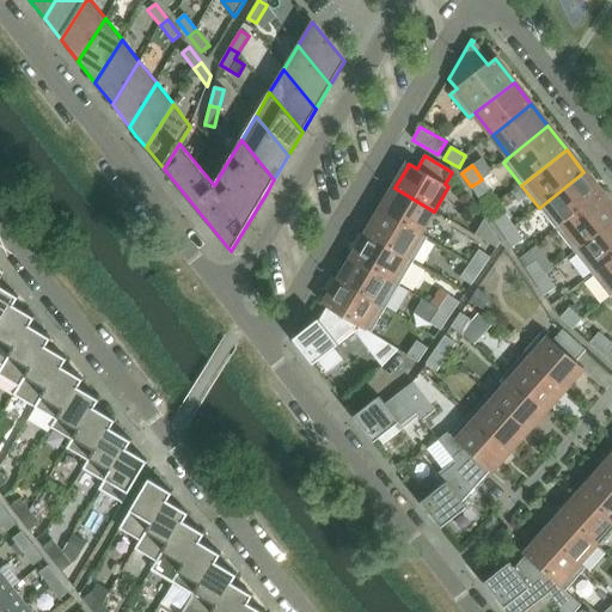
[(557,230),(601,195),(583,172),(539,208),(557,230)]
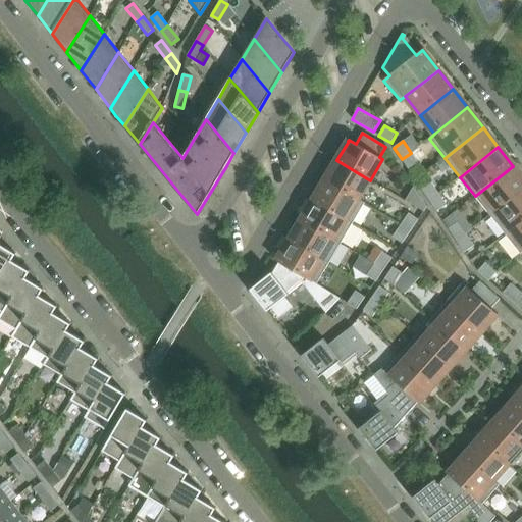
[(419,165),(411,153),(402,159),(410,171),(419,165)]
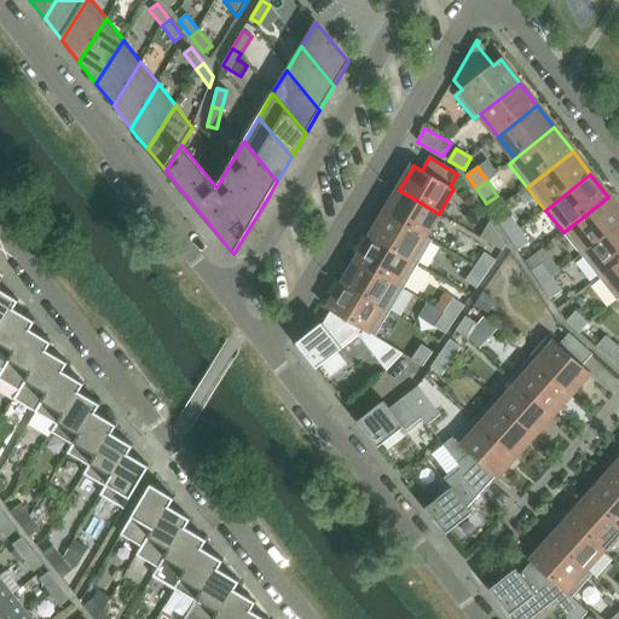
[(439,214),(399,190),(386,213),(426,237),(439,214)]
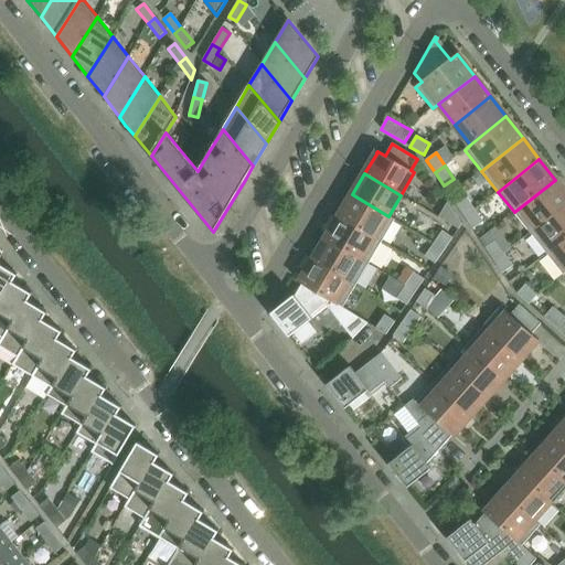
[(531,233),(564,205),(564,191),(555,180),(514,212),(531,233)]
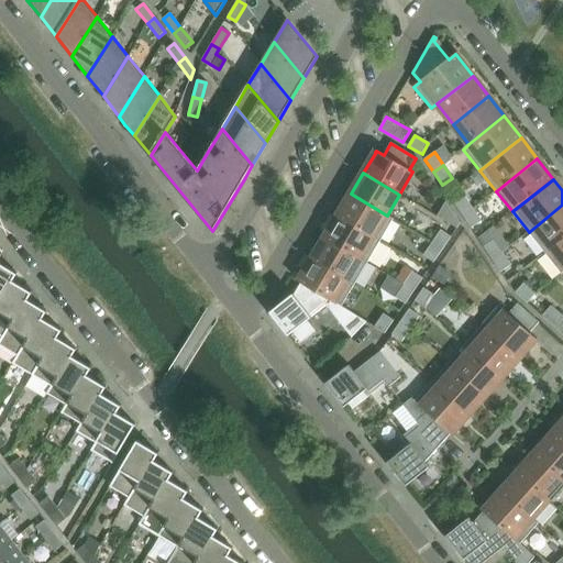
[(394,220),(387,216),(351,194),(338,216),(381,242),(394,220)]
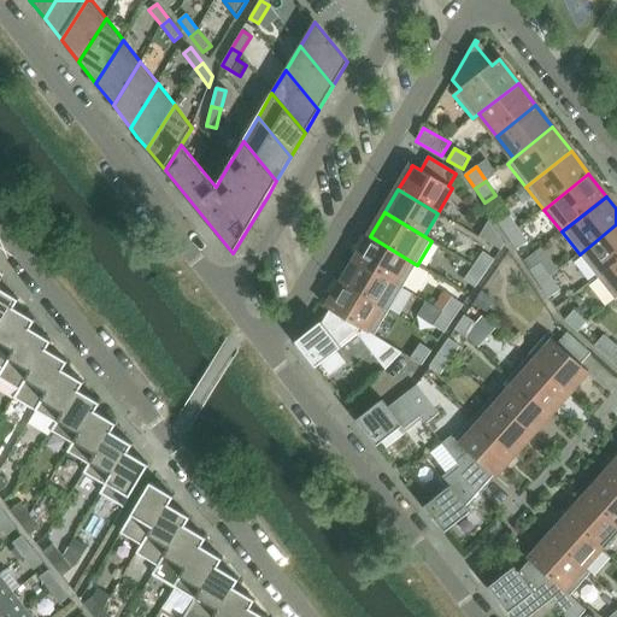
[(518,229),(509,215),(498,222),(507,236),(518,229)]
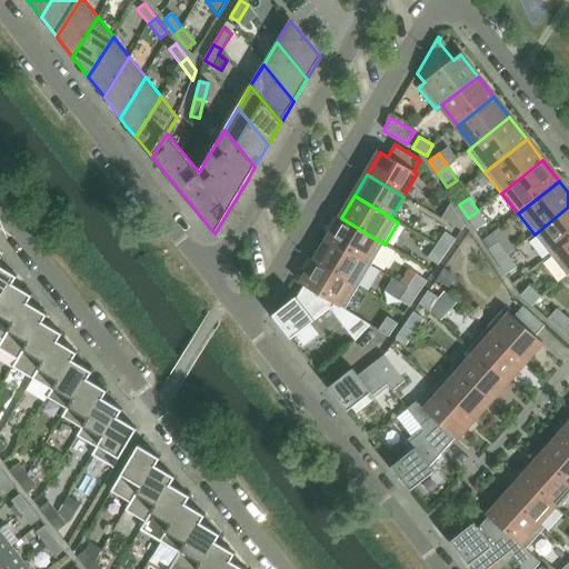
[(550,256),(568,241),(568,207),(535,235),(550,256)]
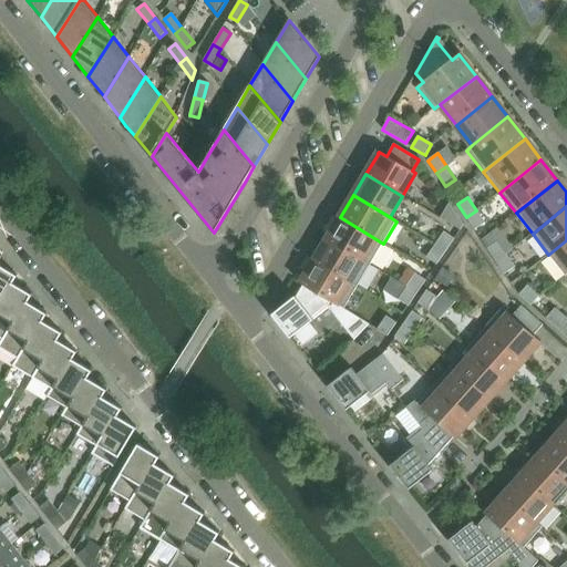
[(485,223),(476,210),(466,217),(474,230),(485,223)]
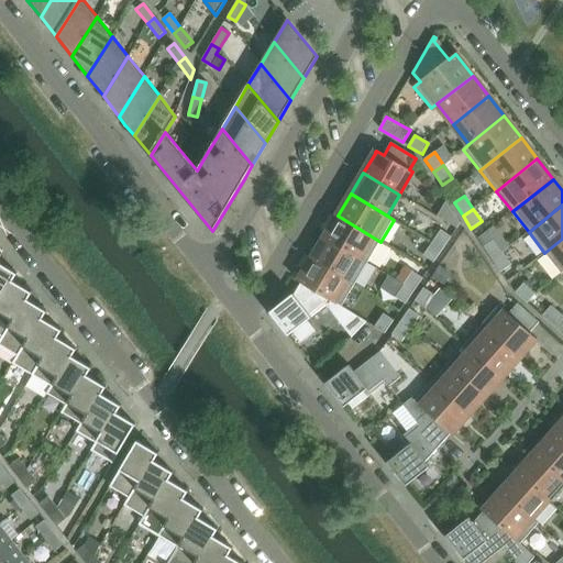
[(381,242),(338,216),(324,238),(367,263),(381,242)]
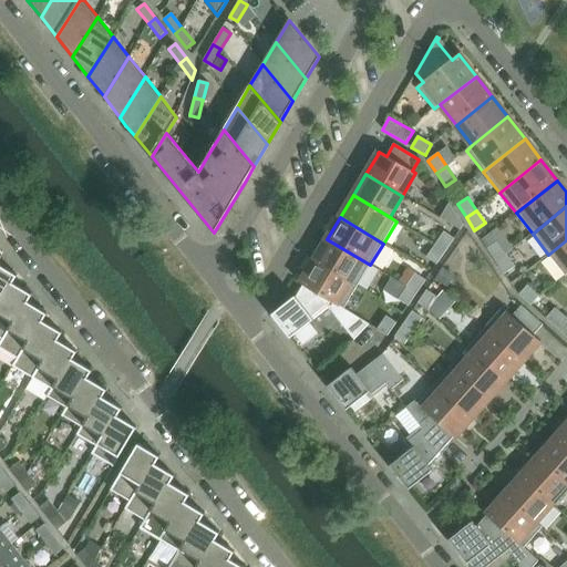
[(445,251),(454,239),(444,233),(435,246),(445,251)]
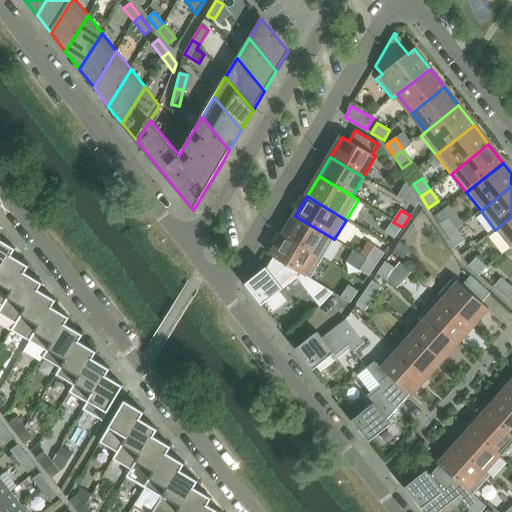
[(334,239),(295,216),(284,235),(323,259),(334,239)]
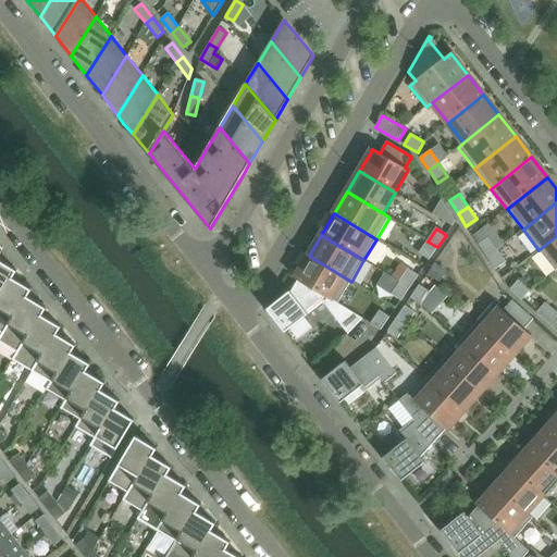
[(556,270),(556,236),(539,250),(556,272),(556,270)]
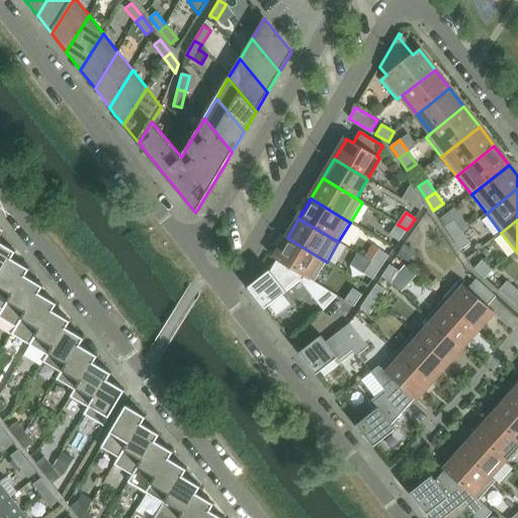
[(462,233),(454,221),(445,228),(453,239),(462,233)]
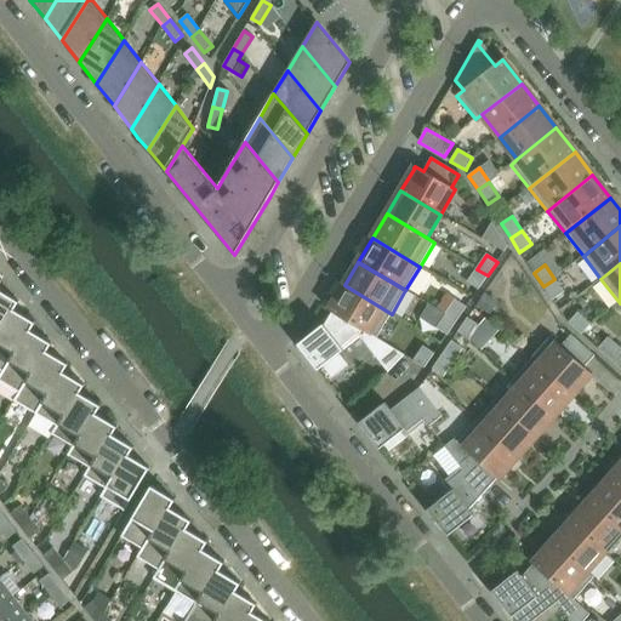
[(478,290),(488,275),(477,269),(467,283),(478,290)]
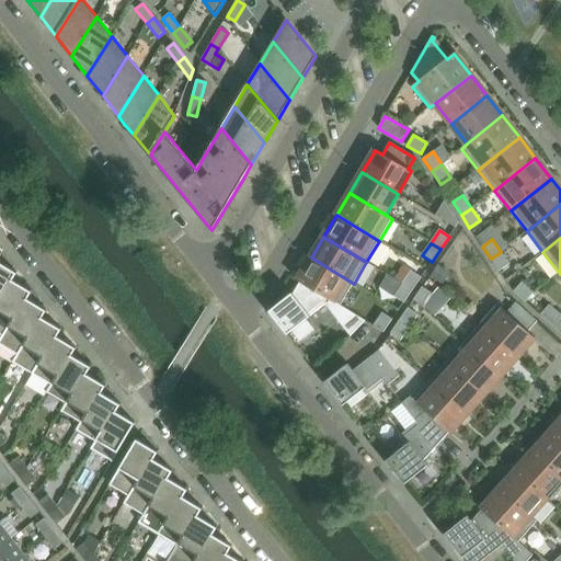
[(510,264),(501,252),(491,259),(499,272),(510,264)]
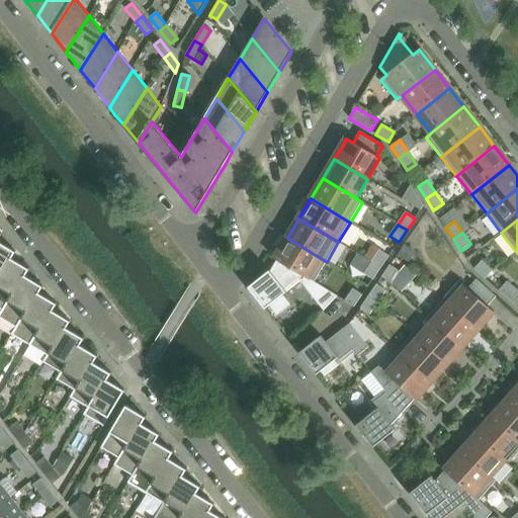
[(327,262),(287,238),(275,258),(274,259),(276,261),(314,282),(327,262)]
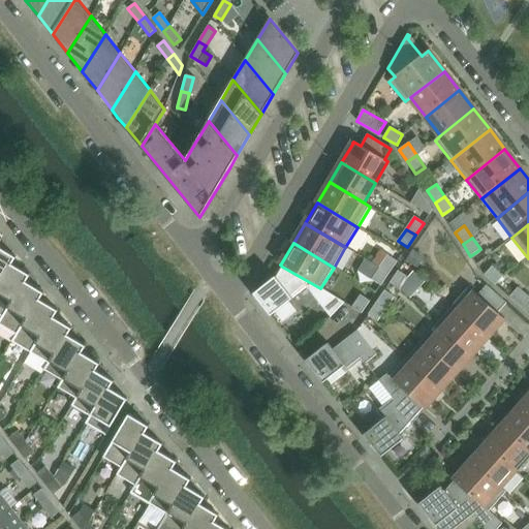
[(0,281),(10,263),(12,265),(17,257),(0,247),(0,281)]
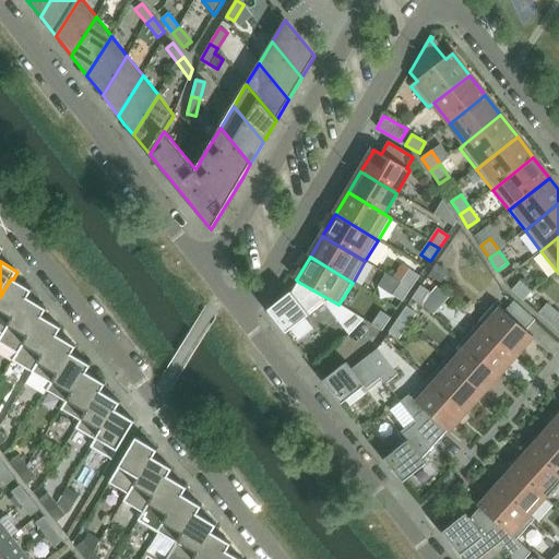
[(412,289),(419,277),(409,270),(401,283),(412,289)]
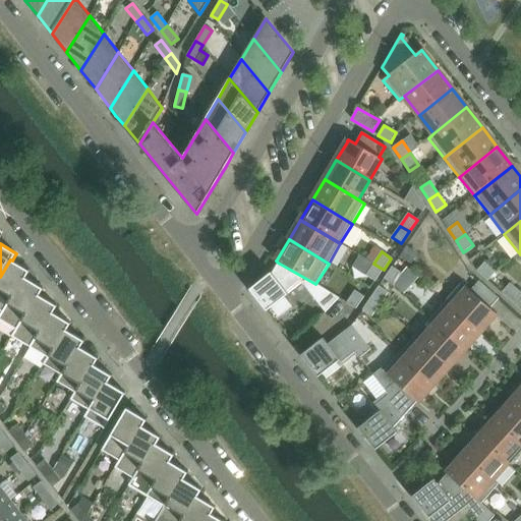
[(3,312),(24,277),(25,278),(30,271),(12,261),(10,259),(0,277),(0,310),(2,311),(3,312)]
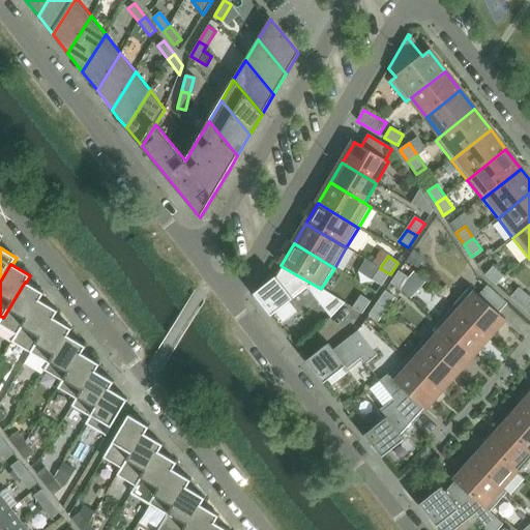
[(271,316),(307,288),(331,318),(345,303),(321,289),(283,267),(276,278),(275,277),(254,294),(258,299),(259,298),(262,301),(260,302),(271,316)]
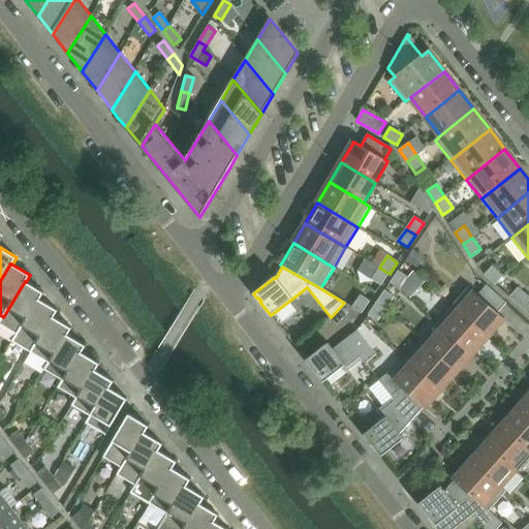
[(503,276),(492,267),(485,275),(495,285),(503,276)]
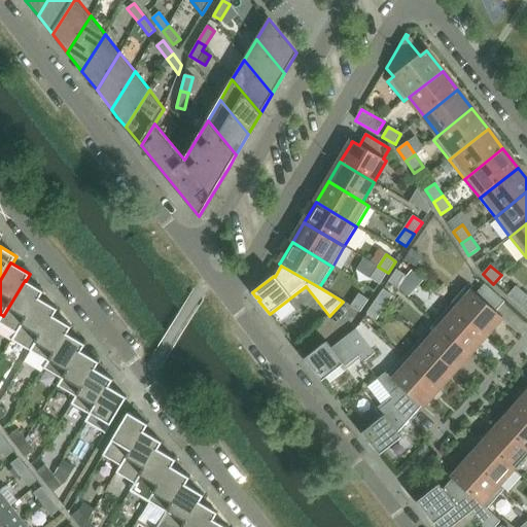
[(380,285),(388,273),(378,267),(370,278),(380,285)]
